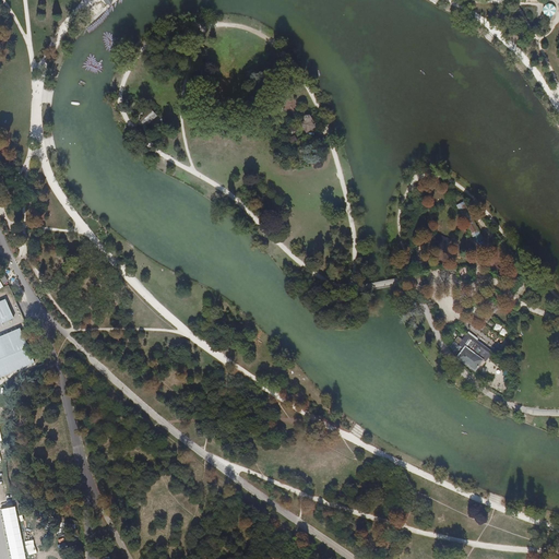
[(557,9),(556,7),(555,4),(552,4),(550,3),(549,4),(547,4),(546,7),(545,9),(545,11),(545,13),(546,14),(548,15),(550,16),(552,16),(555,15),(556,14),(557,12),(558,10),(557,9)]
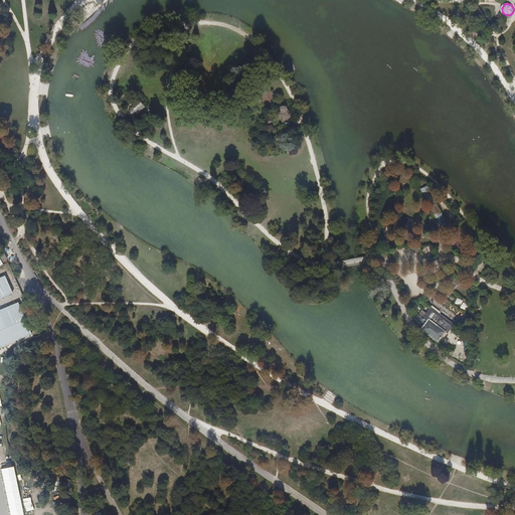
[(131,114),(134,118),(141,110),(138,107),(131,114)]
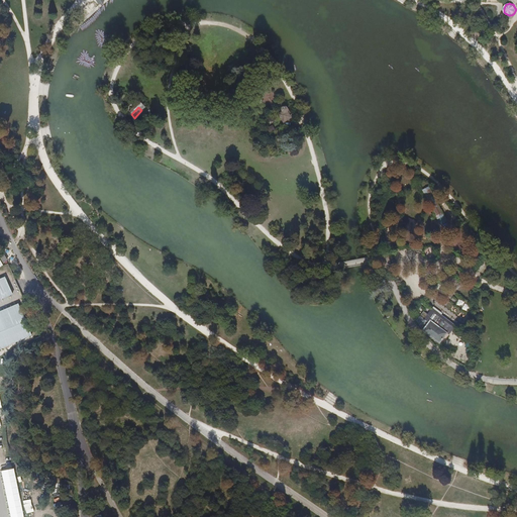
[(279,115),(283,122),(290,118),(288,114),(289,110),(287,107),(283,107),(281,111),(282,112),(283,113),(279,115)]
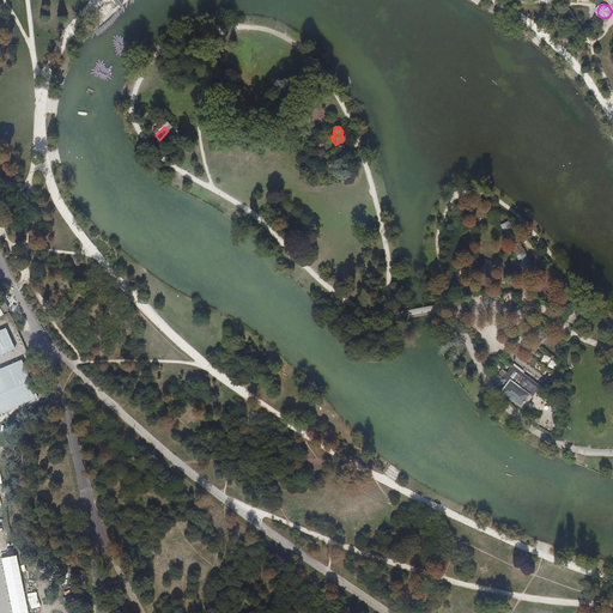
[(311,150),(313,152),(321,146),(321,145),(328,140),(327,138),(319,144),(311,150)]
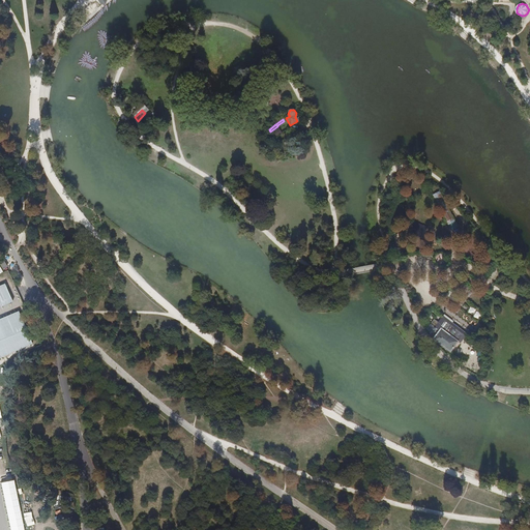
[(434,198),(450,230),(458,227),(440,192),(437,194),(438,196),(434,198)]
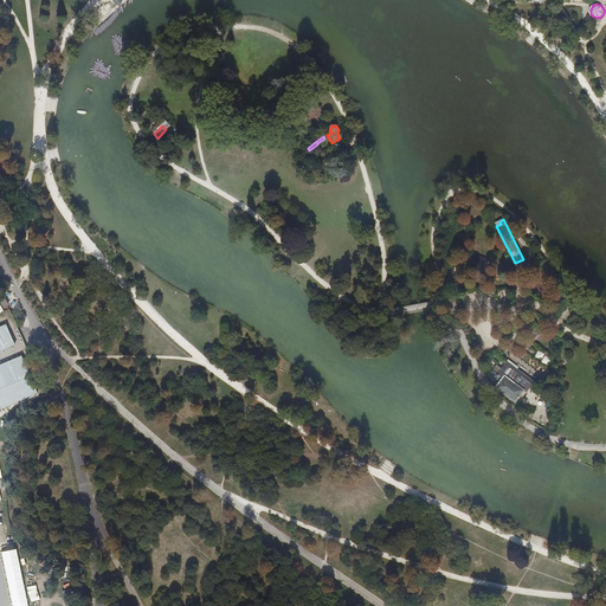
[(540,295),(549,276),(537,269),(527,289),(540,295)]
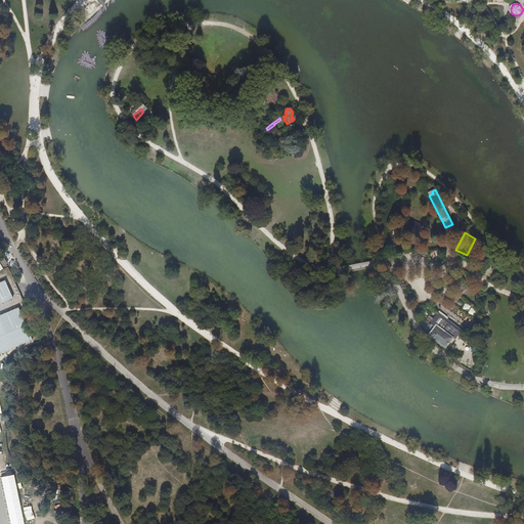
[(465,304),(462,309),(474,315),(477,309),(465,304)]
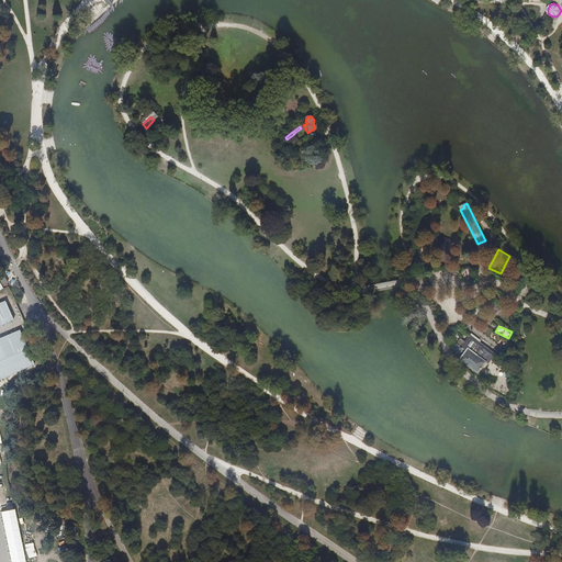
[(459,360),(476,375),(486,363),(487,364),(495,356),(470,335),(464,341),(461,338),(452,348),(458,356),(460,358),(459,360)]
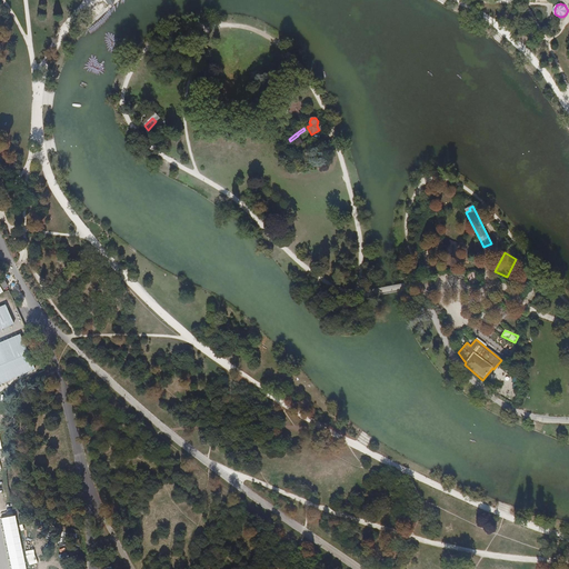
[(499,391),(509,398),(512,392),(503,386),(499,391)]
